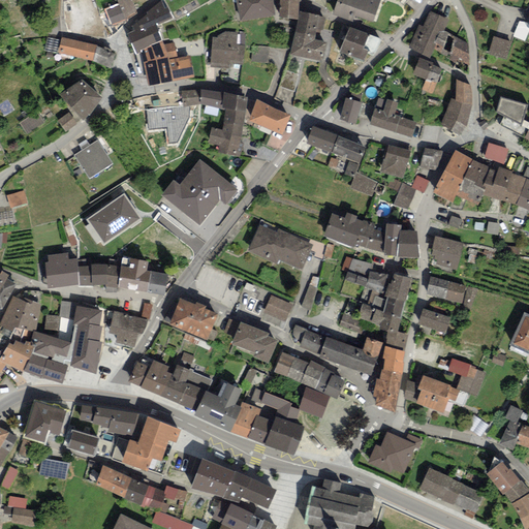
[(130,0),(116,0),(118,3),(103,9),(111,25),(137,14),(131,1),(130,0)]
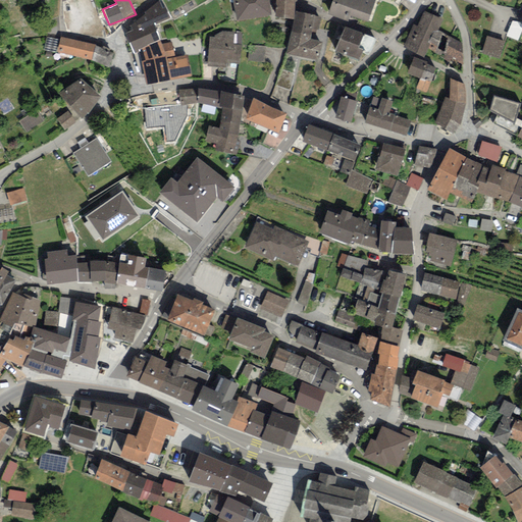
[(160,0),(158,0),(145,12),(146,14),(129,25),(133,31),(125,34),(134,54),(140,52),(139,50),(142,48),(160,40),(153,25),(170,18),(160,0)]
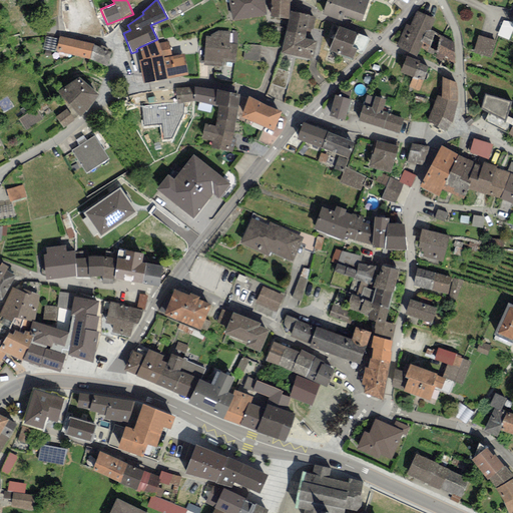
[(228,0),(231,20),(266,15),(264,0),(228,0)]
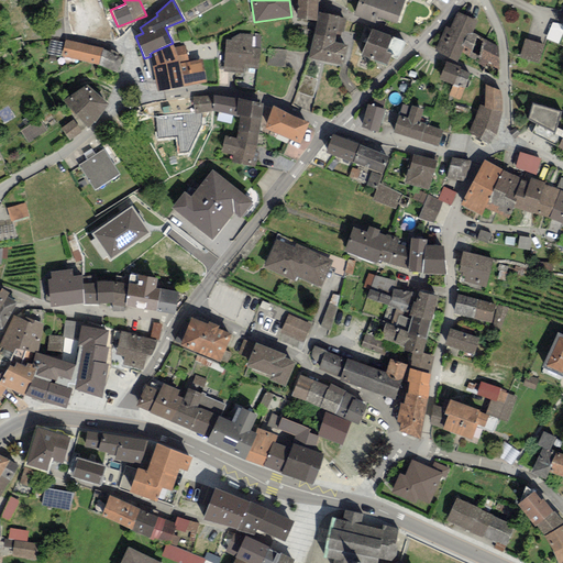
[(318,0),(297,0),(296,19),(317,21),(318,0)]
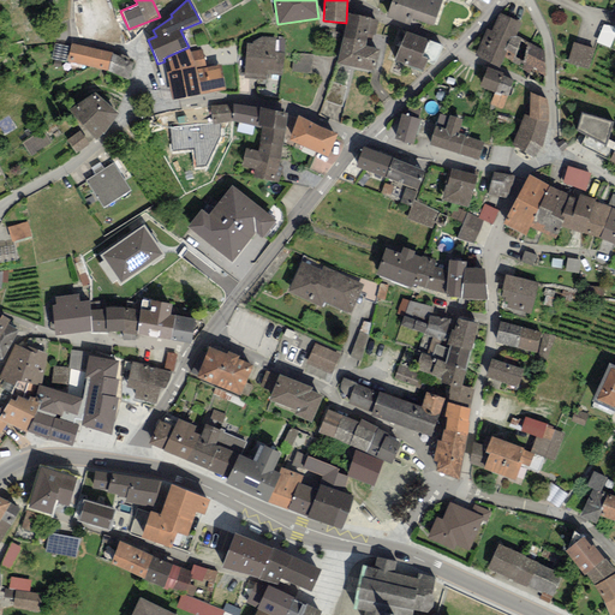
[(442,0),(399,0),(399,1),(395,0),(392,0),(387,17),(410,24),(412,18),(434,25),(442,0)]
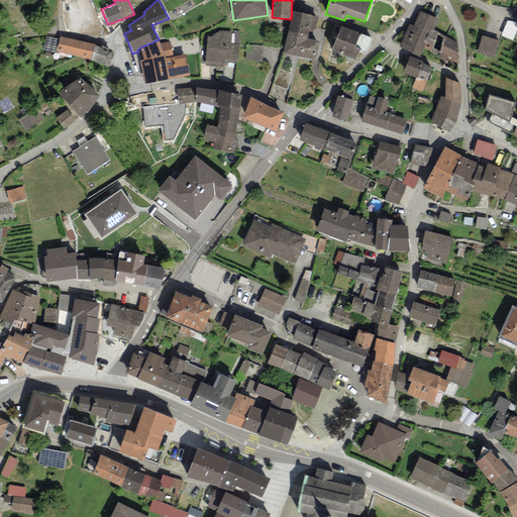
[(311,15),(293,11),(289,31),(308,35),(309,31),(314,32),(317,18),(311,16),(311,15)]
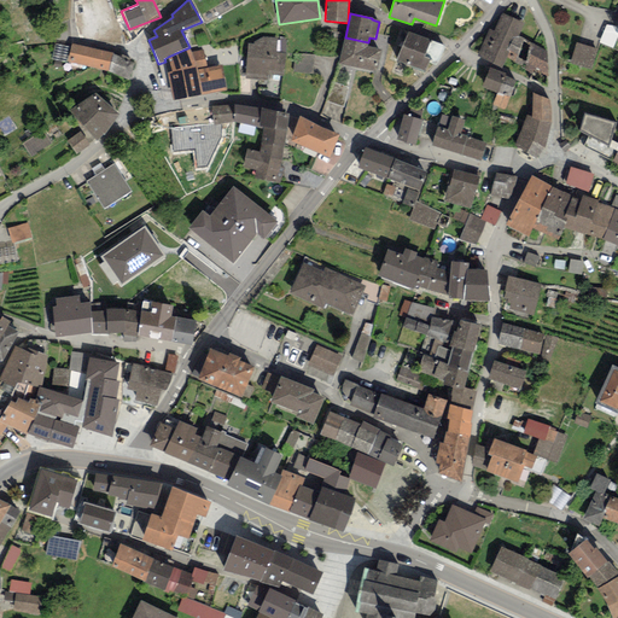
[(477,57),(502,69),(507,58),(509,52),(507,51),(514,35),(518,36),(524,23),(501,13),(494,30),(490,29),(477,57)]
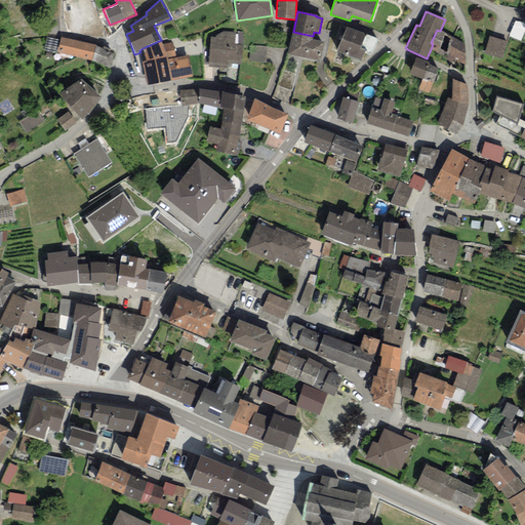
[(366,35),(347,27),(336,52),(361,63),(366,50),(361,48),(366,35)]
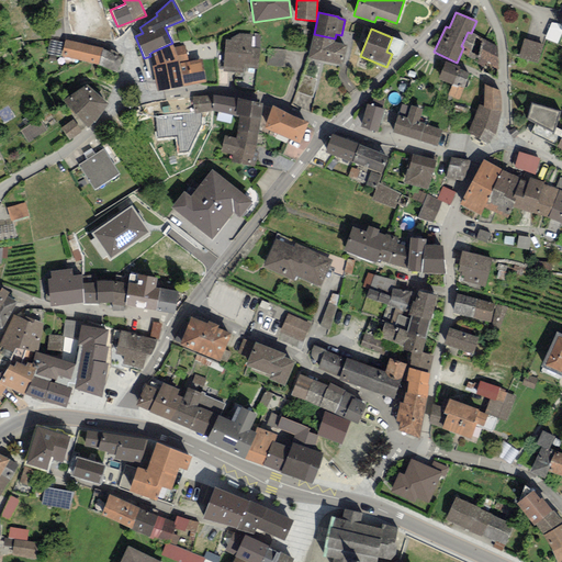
[(471,33),(468,32),(461,46),(463,47),(461,53),(484,67),(485,64),(498,69),(497,47),(471,33)]
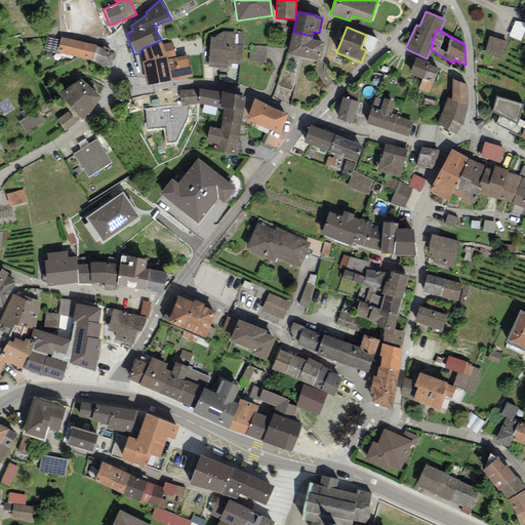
[(211,37),(208,67),(230,68),(230,64),(241,65),(244,33),(224,31),(216,36),(216,37),(211,37)]
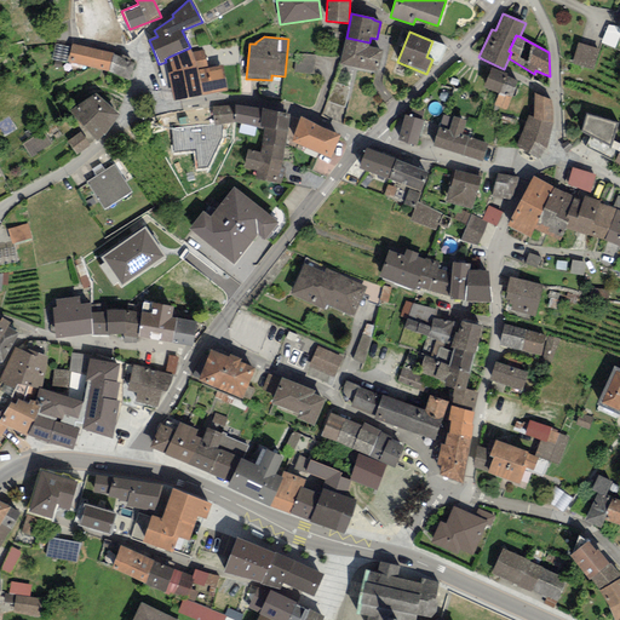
[(369,42),(346,38),(340,65),(378,74),(384,50),(368,46),(369,42)]
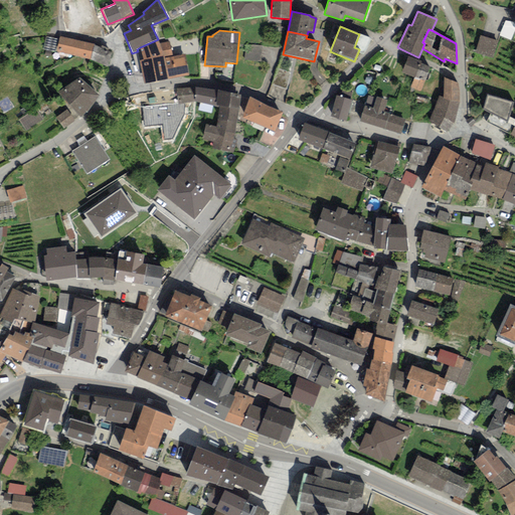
[(498,40),(481,35),(475,52),(492,57),(498,40)]
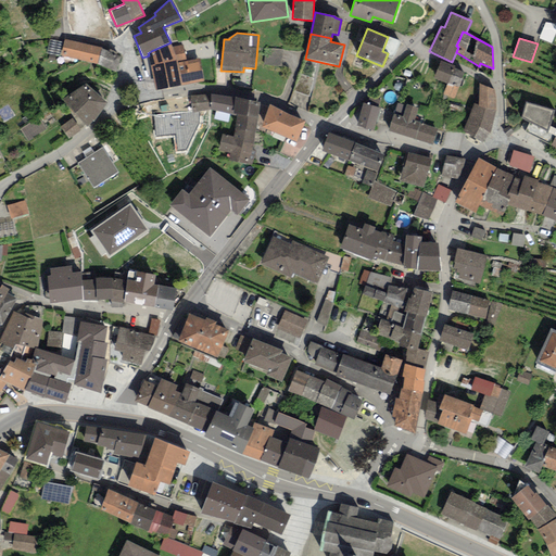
[(60,57),(63,42),(49,39),(47,53),(60,57)]
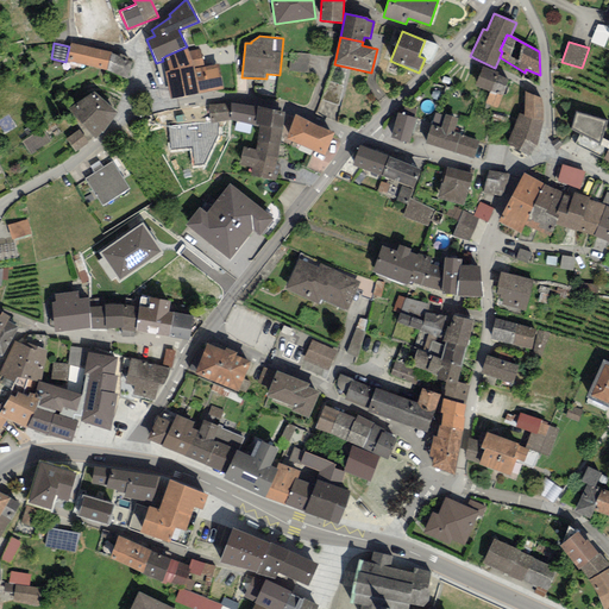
[(111,52),(70,43),(69,46),(66,62),(107,70),(111,52)]
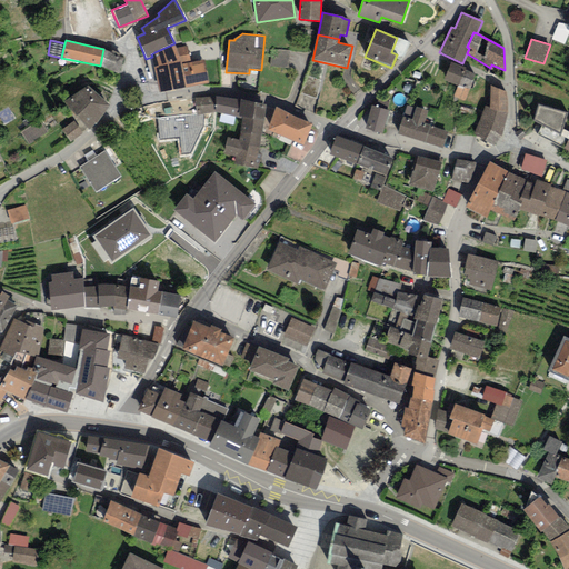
[(176,48),(175,43),(155,52),(158,67),(155,68),(159,92),(185,88),(181,65),(176,48)]
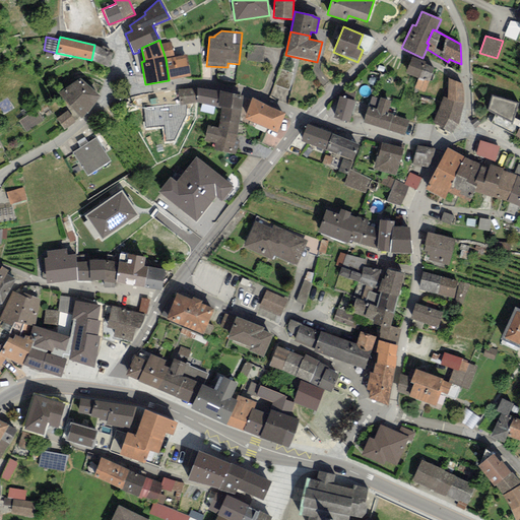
[(171,42),(160,44),(166,59),(175,57),(171,42)]
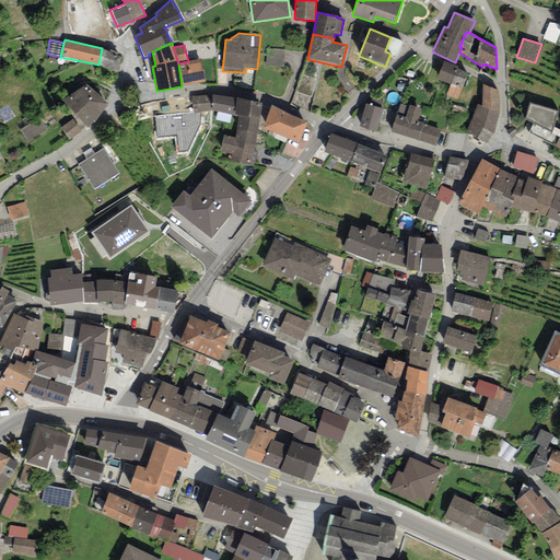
[(123,58),(102,48),(98,65),(116,73),(123,58)]
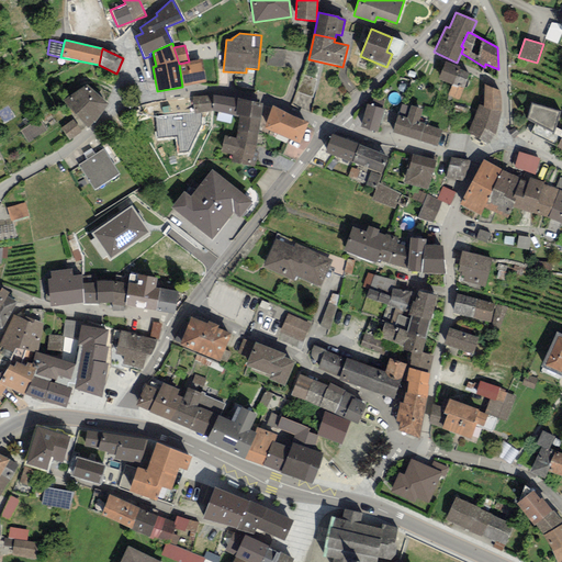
[(285,49),(268,48),(267,65),(284,67),(285,49)]
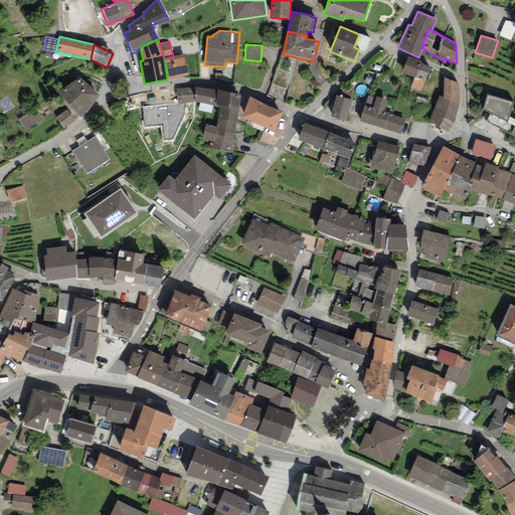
[(167,79),(189,75),(185,54),(173,56),(164,58),(167,79)]
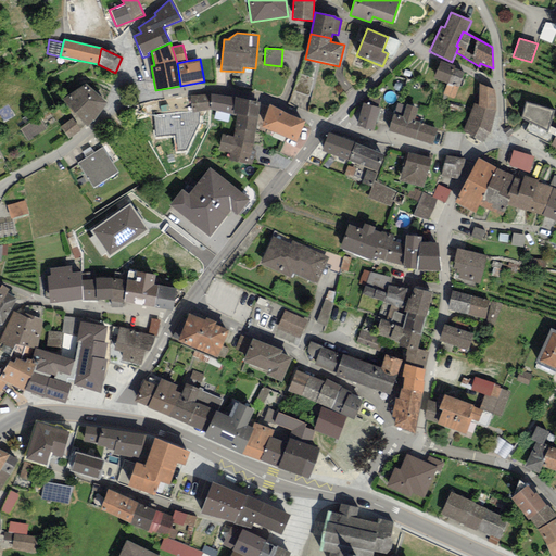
[(455,66),(441,61),(433,78),(447,84),(443,95),(454,99),(465,73),(455,68),(455,66)]
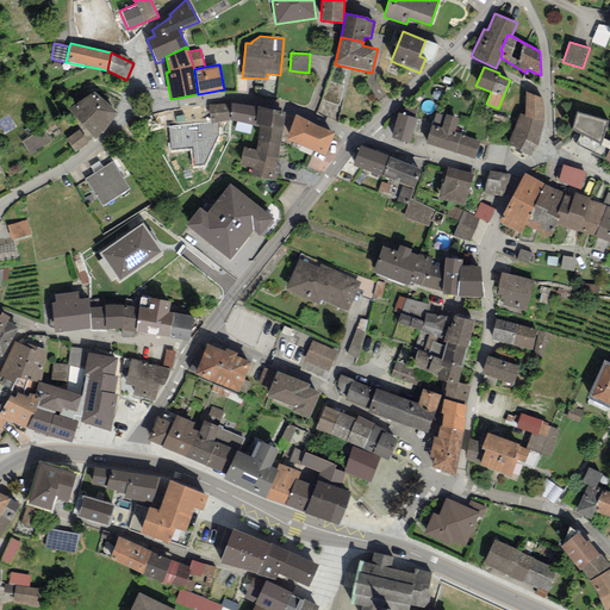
[(343,87),(328,81),(322,99),(340,105),(343,87)]
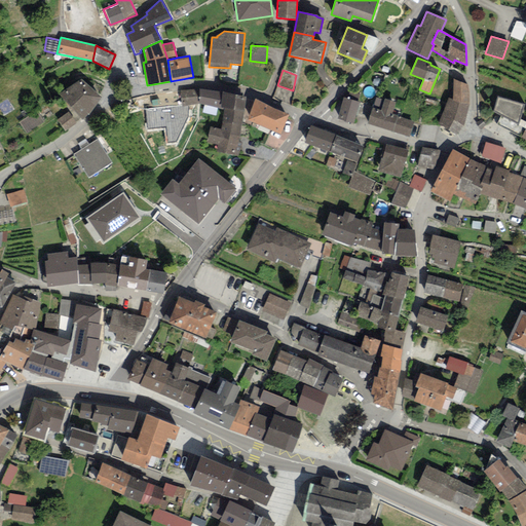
[(81,79),(59,94),(83,120),(101,98),(81,79)]
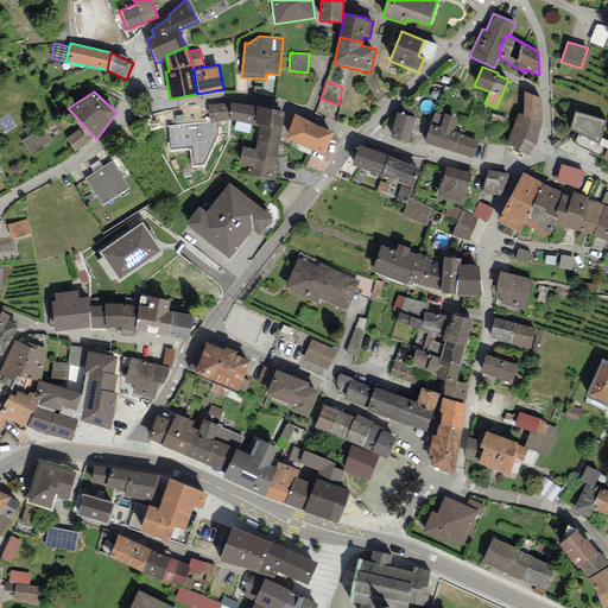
[(542,99),(525,92),(524,115),(518,113),(506,143),(514,147),(513,150),(527,157),(532,151),(536,146),(539,134),(542,121),(543,109),(542,99)]
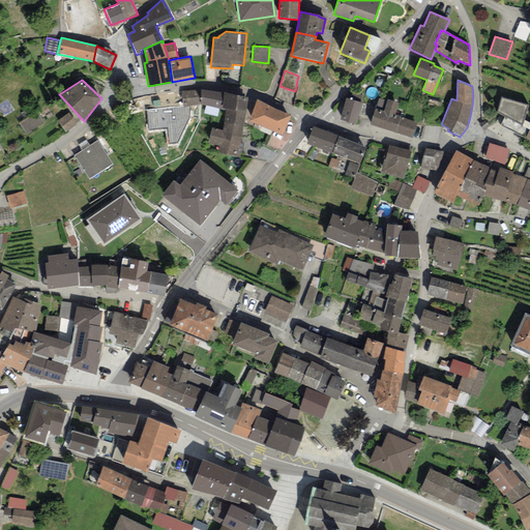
[(222,109),(224,92),(201,90),(181,91),(183,106),(183,108),(189,107),(200,105),(222,109)]
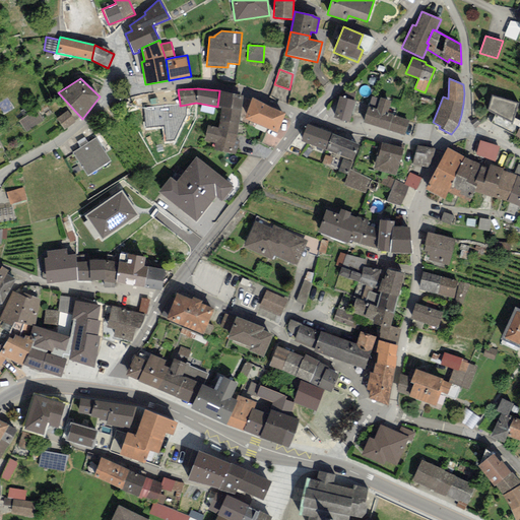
[(345,89),(343,96),(353,101),(355,93),(345,89)]
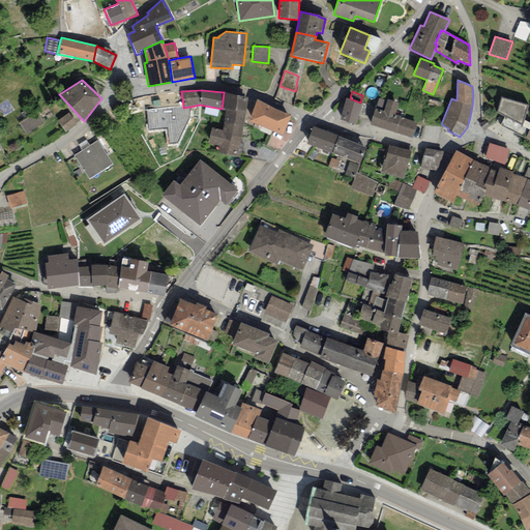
[(248,97),(224,92),(222,109),(226,110),(245,113),(248,97)]
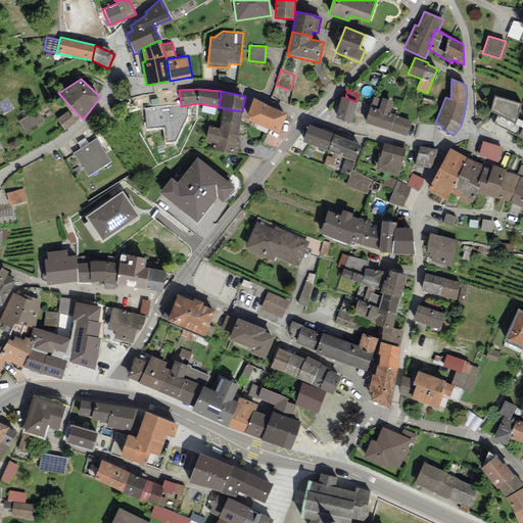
[(520,104),(494,96),(490,110),(498,115),(493,123),(519,137),(522,128),(522,122),(517,119),(520,104)]
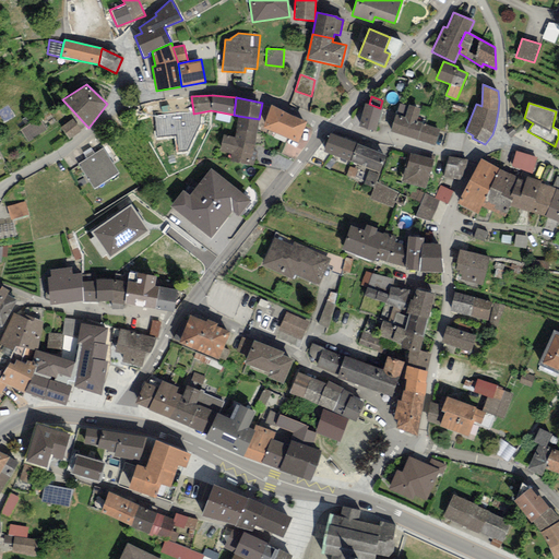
[(369,104),(365,104),(358,127),(376,132),(382,108),(380,108),(369,104)]
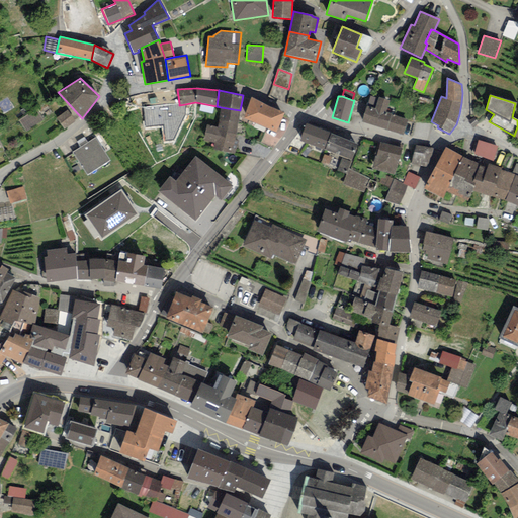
[(370,96),(362,122),(403,135),(408,119),(386,113),(391,101),(379,97),(378,99),(370,96)]
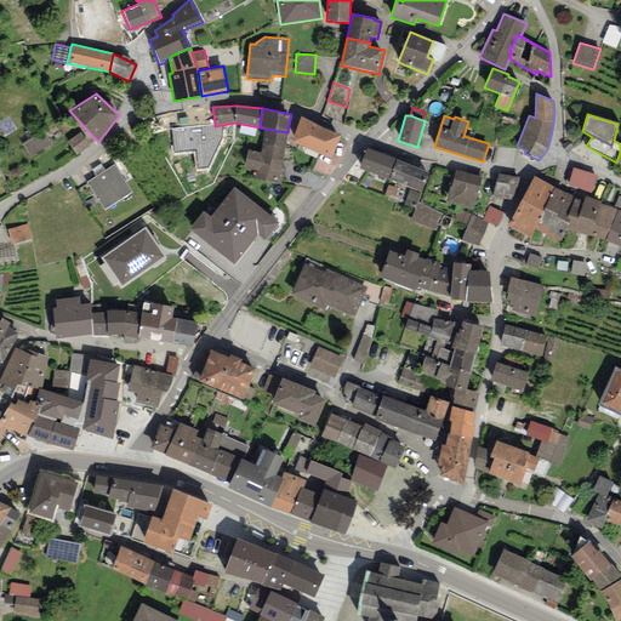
[(340,136),(302,118),(291,141),(331,159),(340,136)]
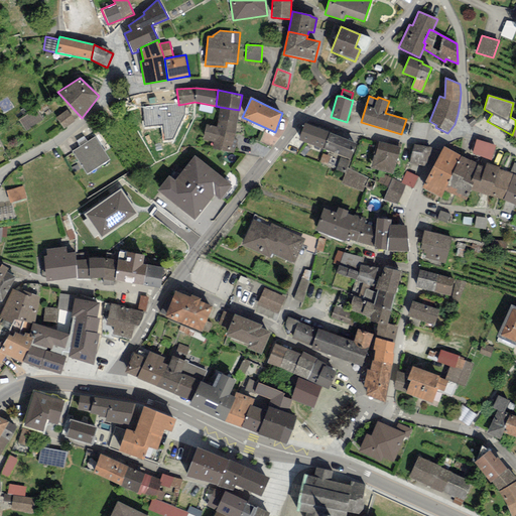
[(178,103),(143,107),(145,127),(161,125),(162,141),(172,140),(185,114),(184,104),(178,105),(178,103)]
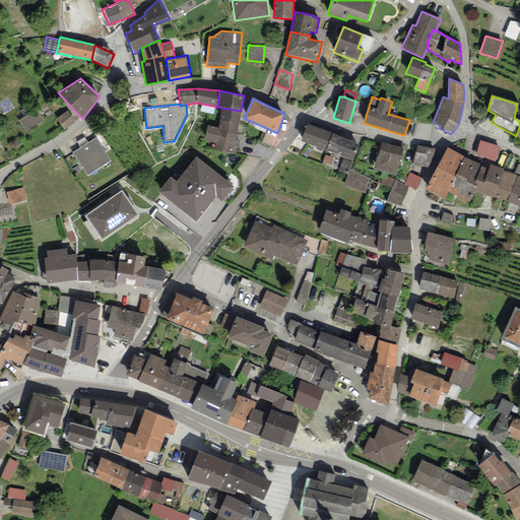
[(241,111),(221,108),(219,122),(239,125),(241,111)]
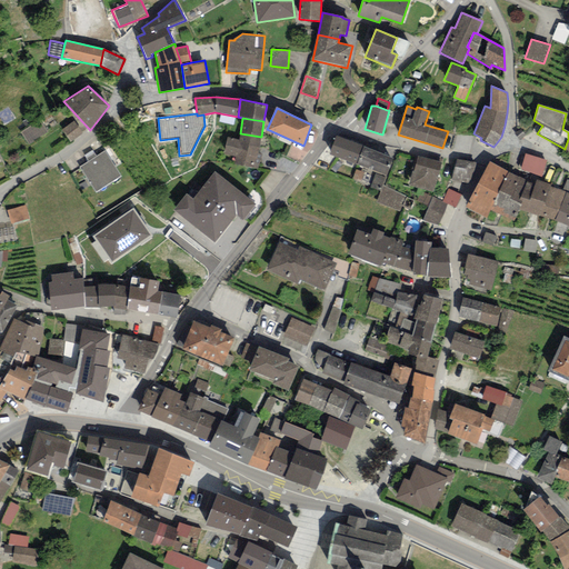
[(46,131),(39,121),(23,132),(30,141),(46,131)]
